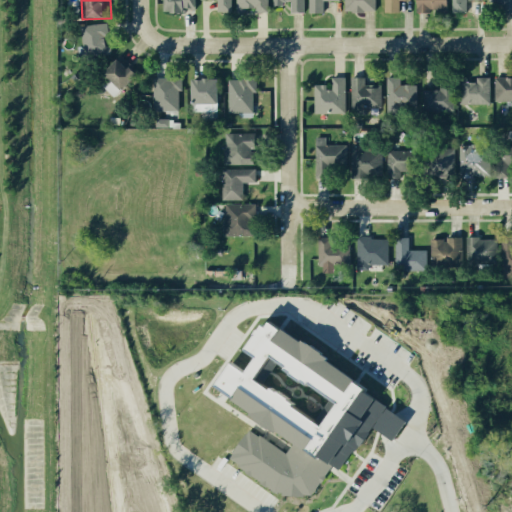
[(169,0),(169,13),(189,14),(189,9),(200,10),(200,0),(169,0)]
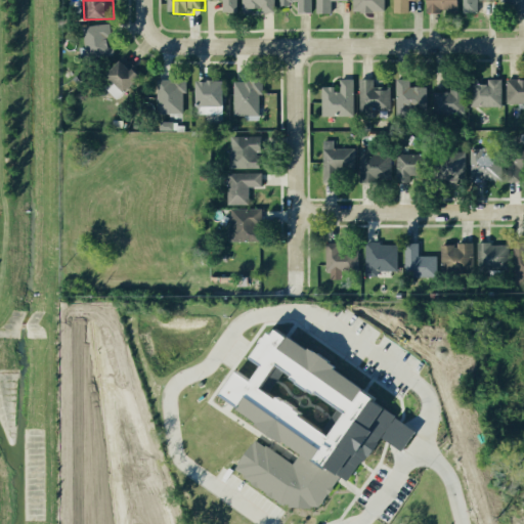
[(238,0),(207,0),(208,0),(225,1),(224,13),(239,13),(238,0)]
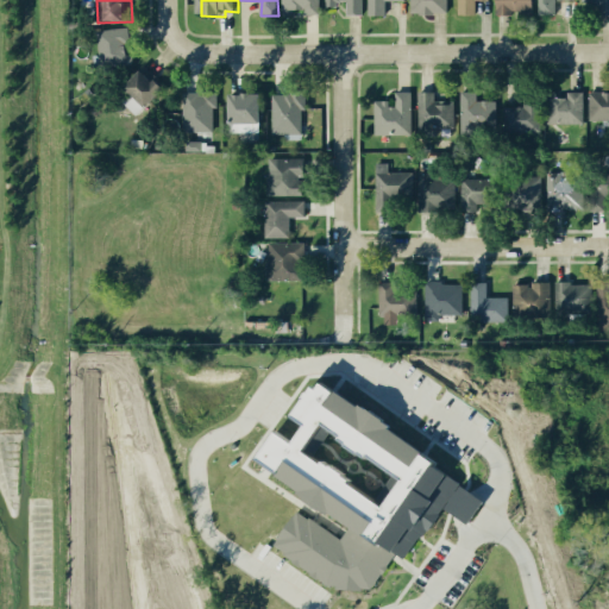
[(286,0),(286,17),(322,16),(321,0),(286,0)]
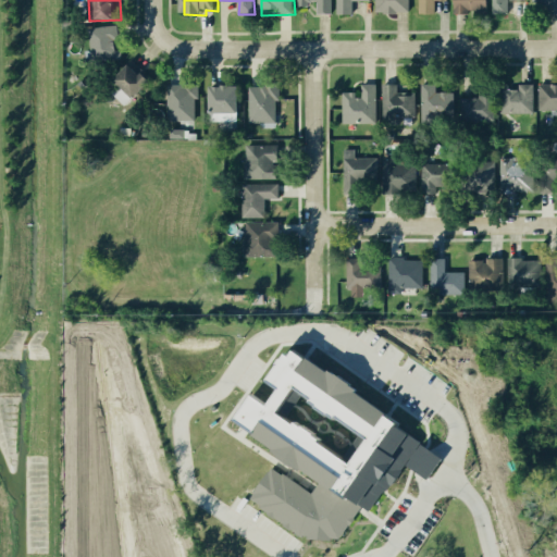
[(333,0),(299,0),(300,5),(319,4),(319,16),(334,15),(333,0)]
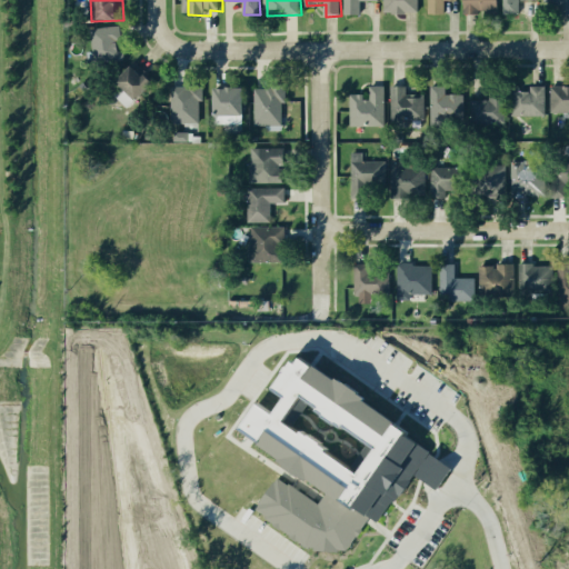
[(380,2),(380,0),(346,0),(346,16),(362,16),(362,1),(380,2)]
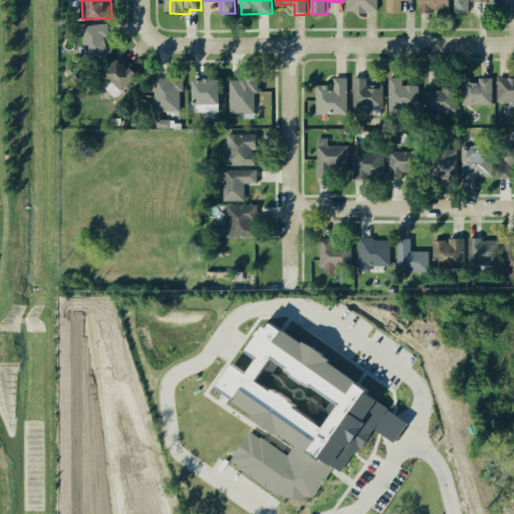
[(377,0),(347,0),(347,13),(378,12),(377,0)]
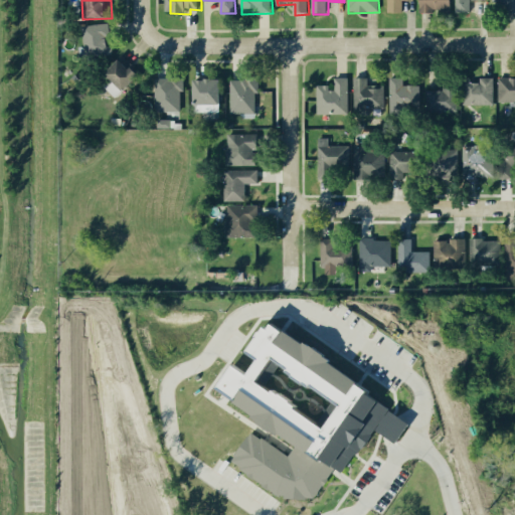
[(413,0),(387,0),(388,14),(403,13),(403,2),(413,1),(413,0)]
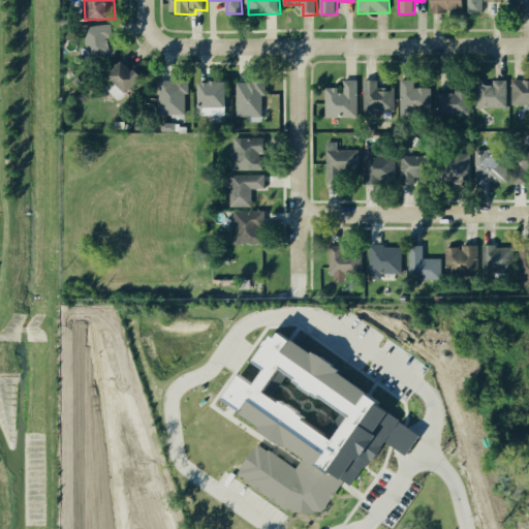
[(431,0),(432,12),(465,12),(464,0),(431,0)]
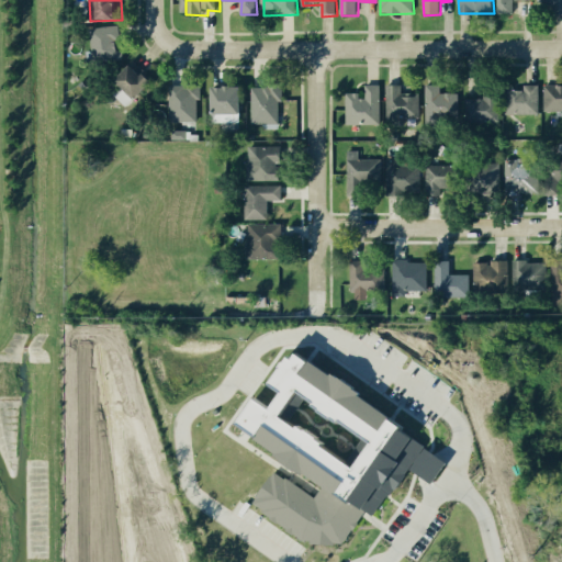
[(497,0),(497,14),(514,14),(514,0),(497,0)]
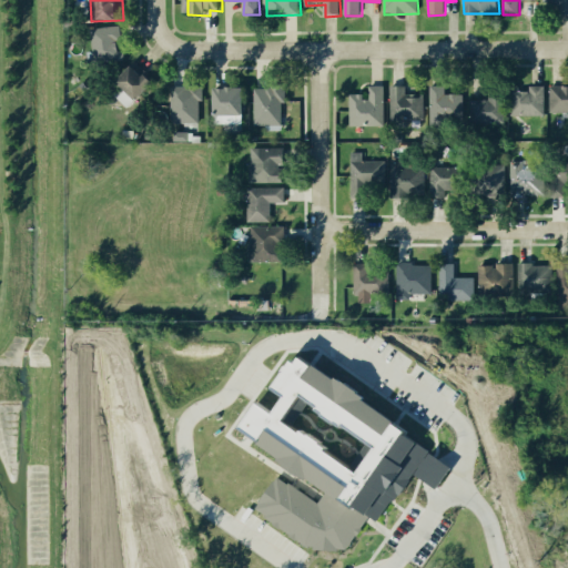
[(123,61),(122,41),(123,41),(123,27),(92,29),(93,52),(89,52),(89,63),(123,61)]
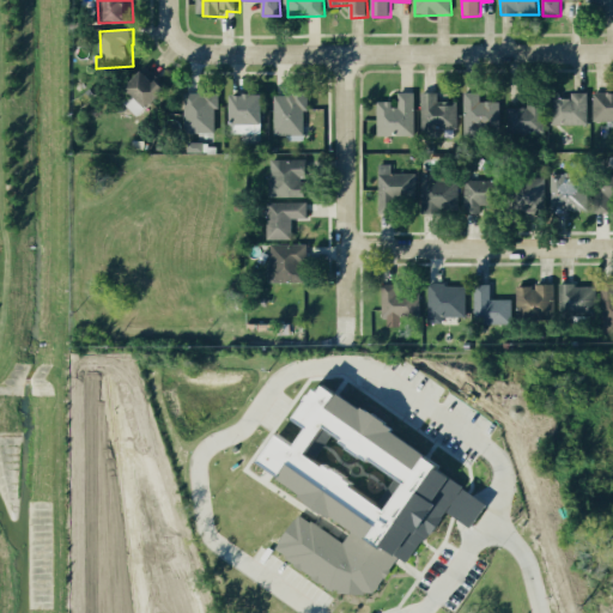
[(123,103),(139,119),(169,90),(149,68),(127,87),(133,95),(123,103)]
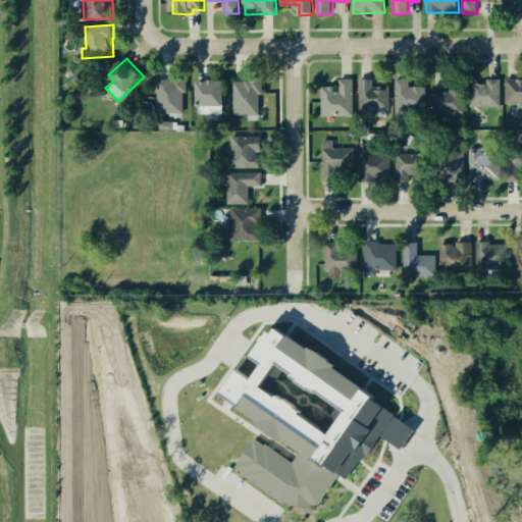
[(354,80),(340,80),(340,87),(322,88),(323,117),(355,116),(354,80)]
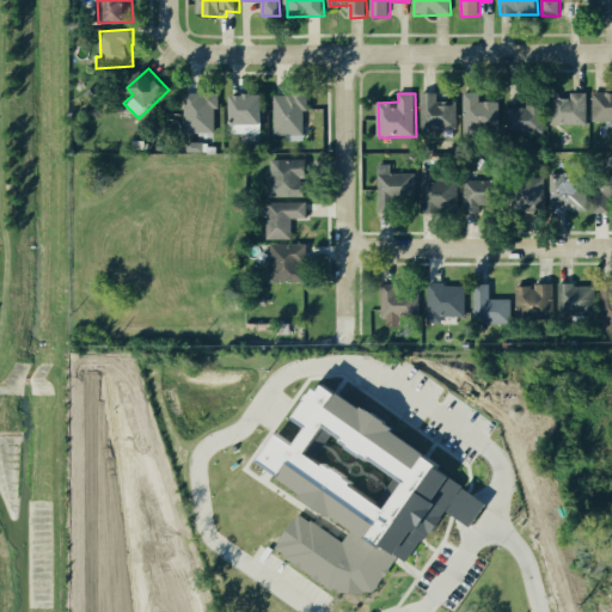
[(439,93),(422,93),(423,133),(459,133),(458,102),(440,103),(439,93)]
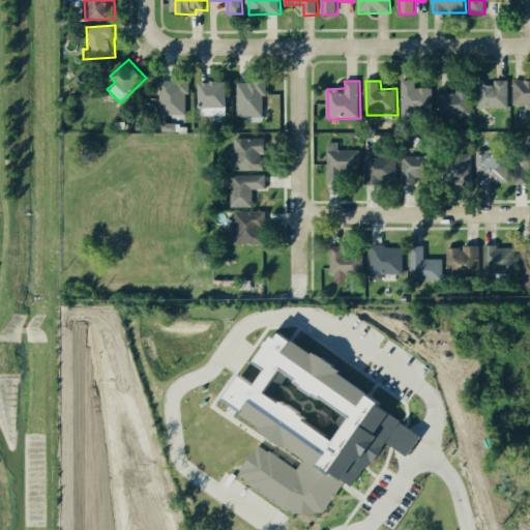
[(417,81),(403,81),(403,111),(434,112),(434,89),(417,88),(417,81)]
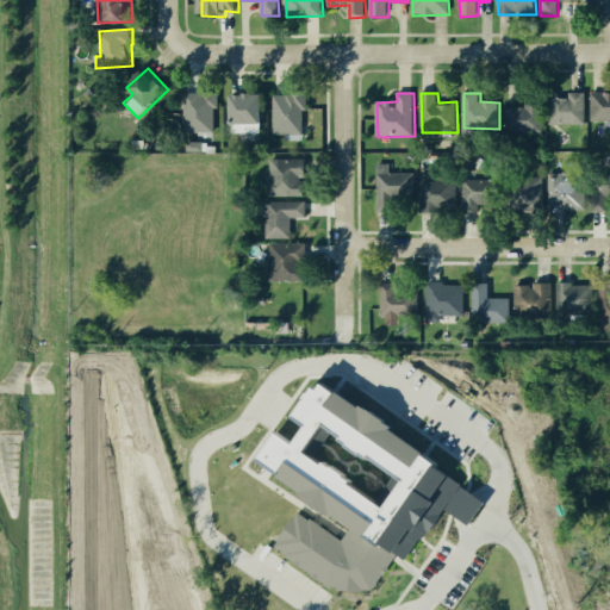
[(586,124),(586,93),(570,93),(570,99),(552,99),(552,125),(586,124)]
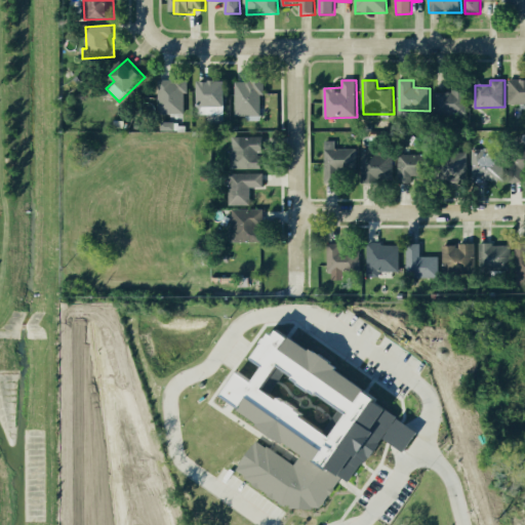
[(510,105),(524,105),(524,80),(510,80),(510,105)]
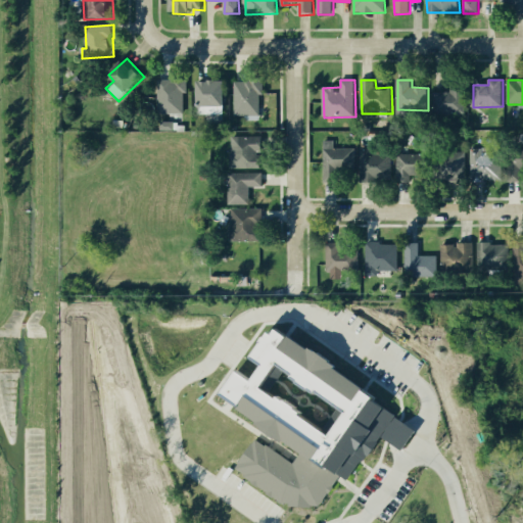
[(200,82),(200,114),(226,115),(227,82),(200,82)]
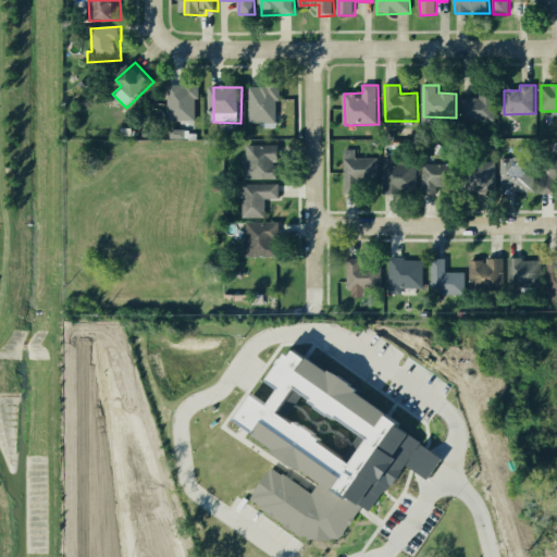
[(497,123),(496,93),(479,93),(479,98),(463,99),(463,124),(497,123)]
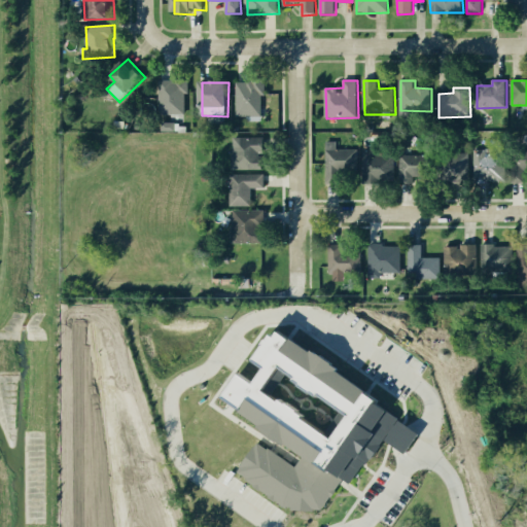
[(264,170),(264,138),(233,139),(234,171),(264,170)]
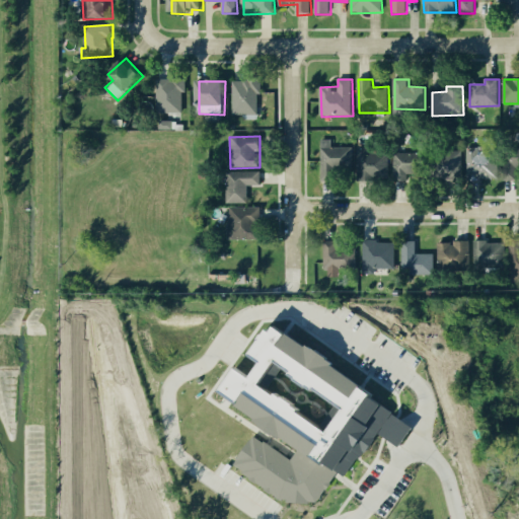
[(336,181),(336,169),(355,168),(354,147),(332,148),(332,140),(321,140),(322,181),(336,181)]
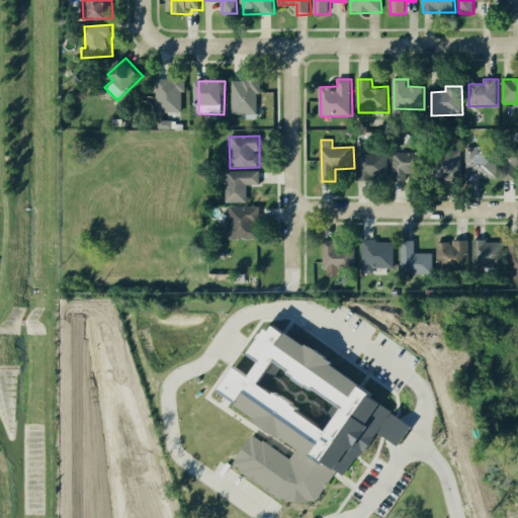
[(466,148),(467,179),(499,178),(498,147),(466,148)]
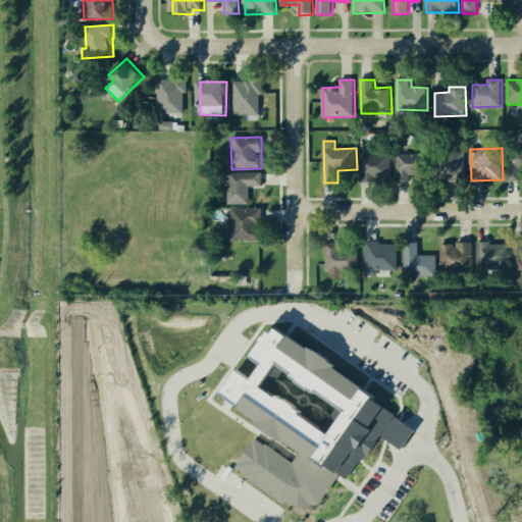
[(521,149),(508,149),(508,183),(521,183),(521,169),(521,149)]
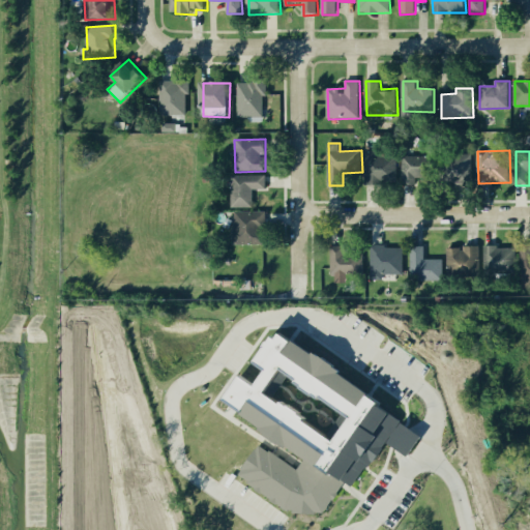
[(473,154),(451,155),(451,184),(473,184),(473,154)]
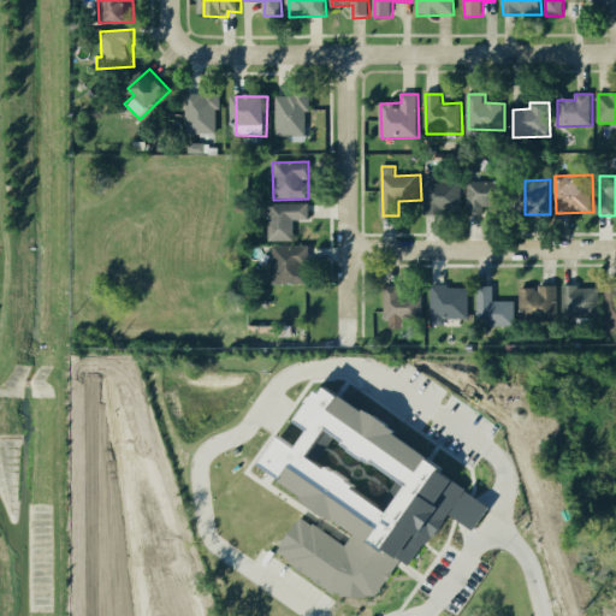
[(426,214),(462,215),(463,181),(427,181),(426,214)]
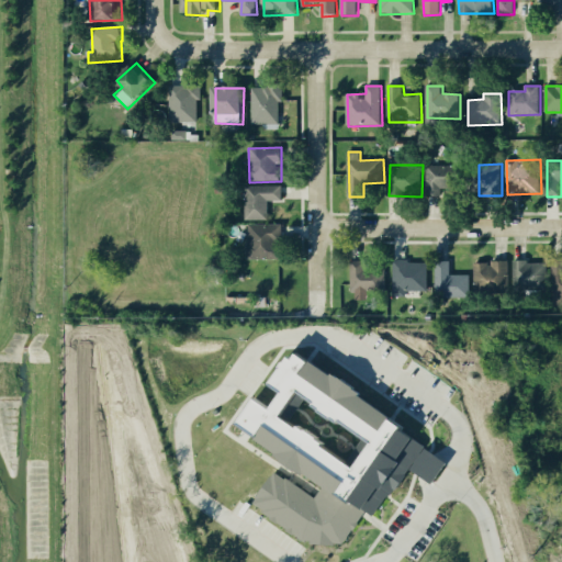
[(427,189),(460,190),(461,167),(428,166),(427,189)]
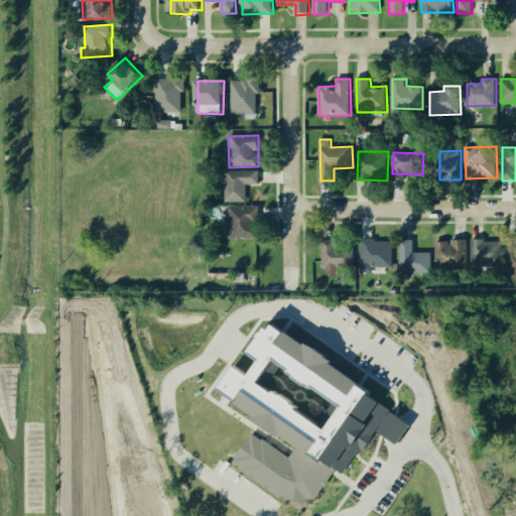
[(247,203),(247,185),(260,185),(259,171),(227,171),(227,203),(247,203)]
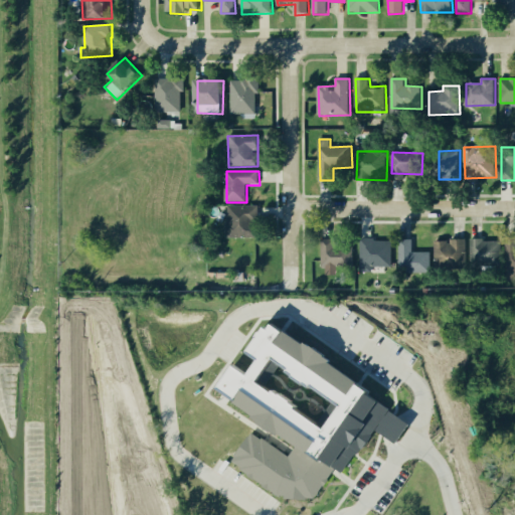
[(259,205),(228,206),(228,238),(260,237),(259,205)]
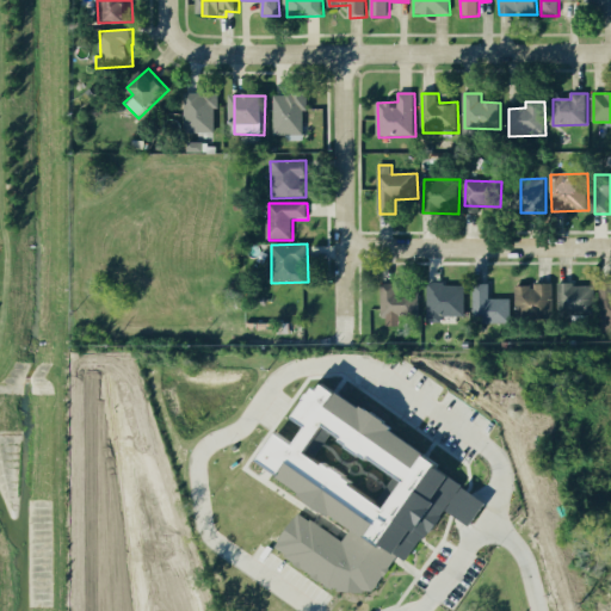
[(421,318),(420,295),(399,295),(399,284),(382,285),(383,319),(421,318)]
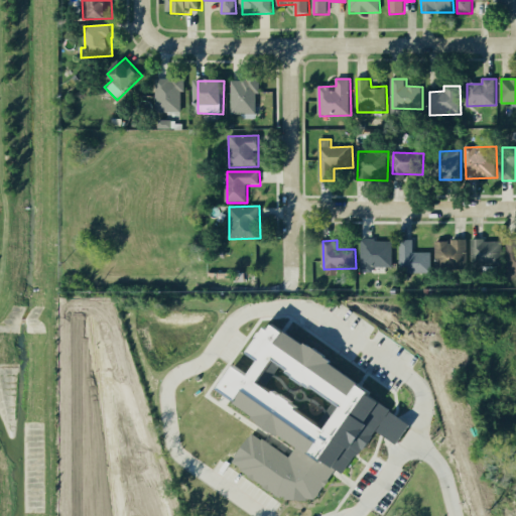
[(468,271),(469,241),(453,240),(453,243),(436,243),(436,271),(468,271)]
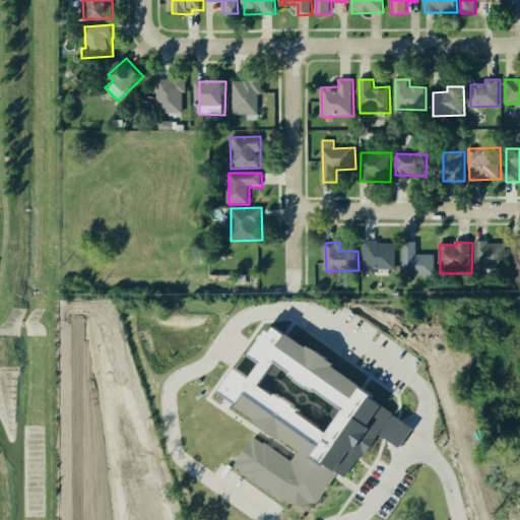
[(397,243),(365,243),(365,270),(396,270),(397,243)]
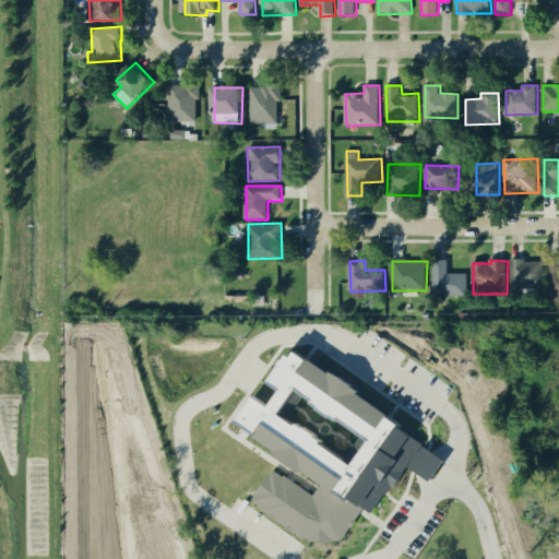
[(467,275),(449,275),(449,261),(433,261),(435,297),(468,297),(467,275)]
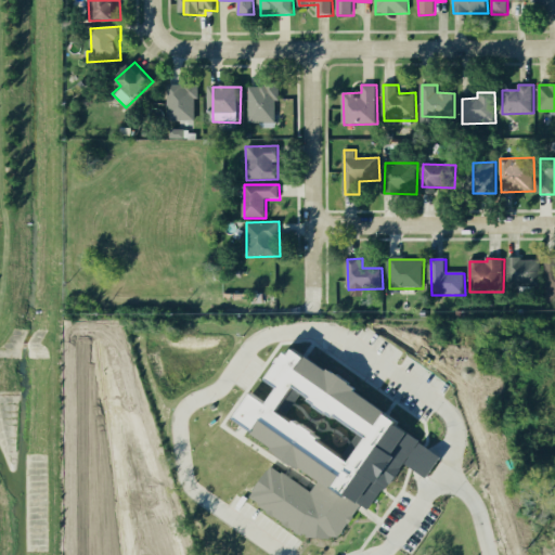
[(541,259),(507,260),(507,289),(541,288),(541,259)]
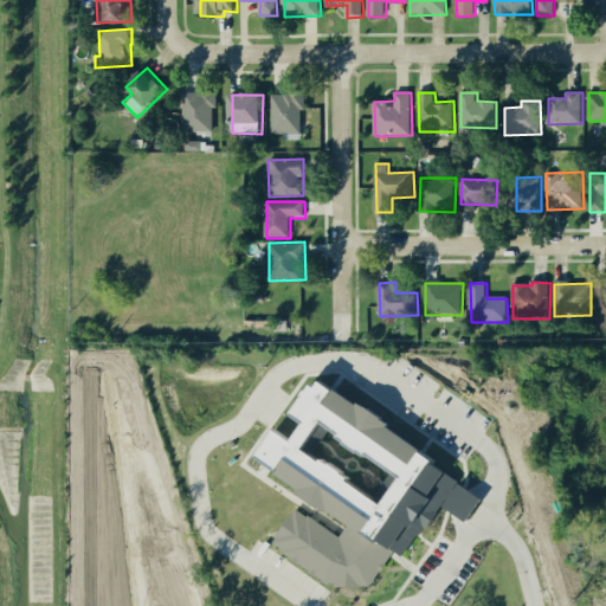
[(313,374),(462,482),(371,605),(361,605),(279,546),(314,497),(255,455),(313,374)]
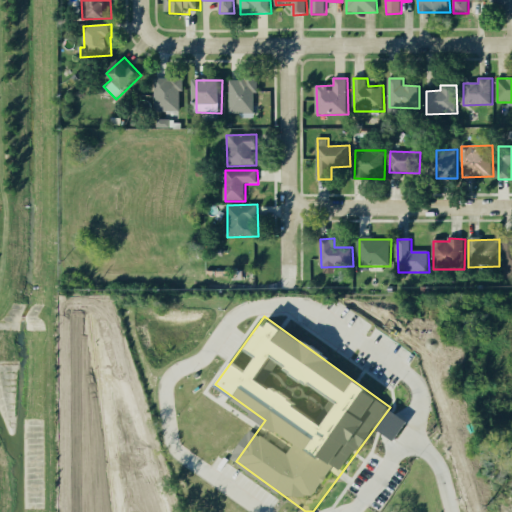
[(407,427),(410,421),(390,410),(379,431),(397,441),(405,427),(407,427)]
